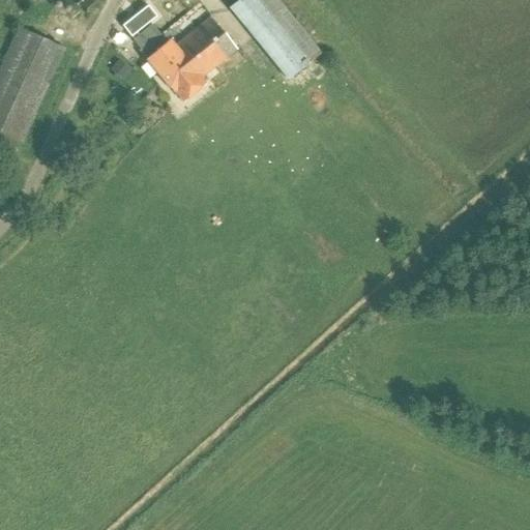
[(240,0),(230,9),(288,80),(321,54),(276,0),(240,0)]
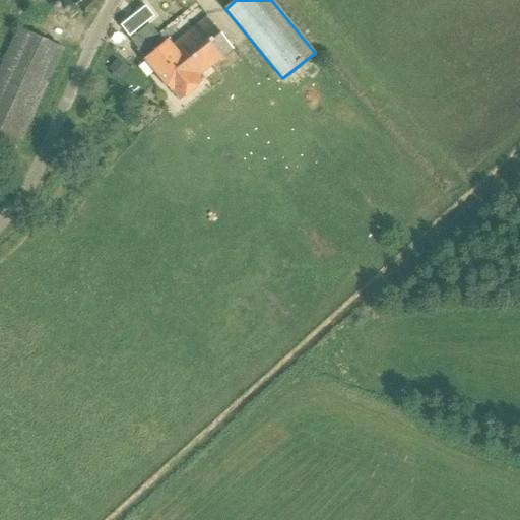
[(145,5),(121,25),(129,36),(153,16),(145,5)]
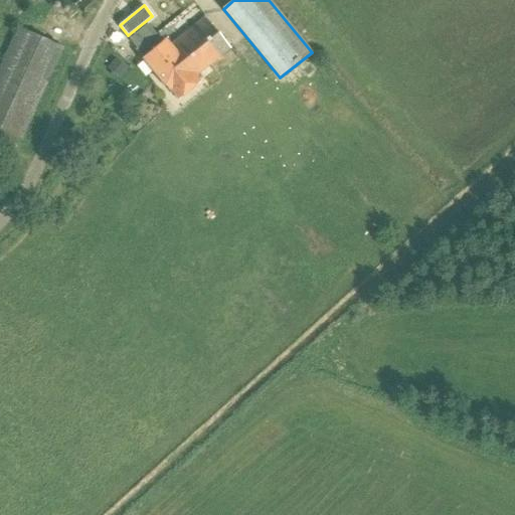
[(170,90),(178,100),(199,82),(194,76),(229,48),(205,18),(170,46),(167,42),(164,45),(148,24),(130,39),(137,49),(136,50),(168,91),(170,90)]
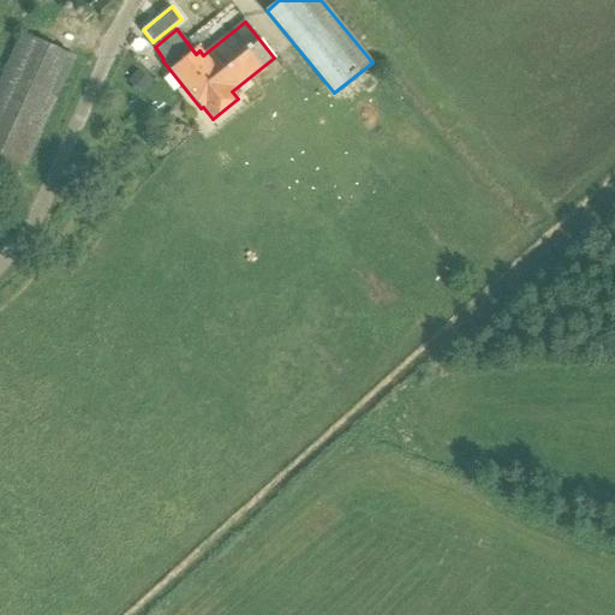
[(0,181),(10,186),(21,165),(24,166),(75,57),(22,33),(0,79),(0,181)]
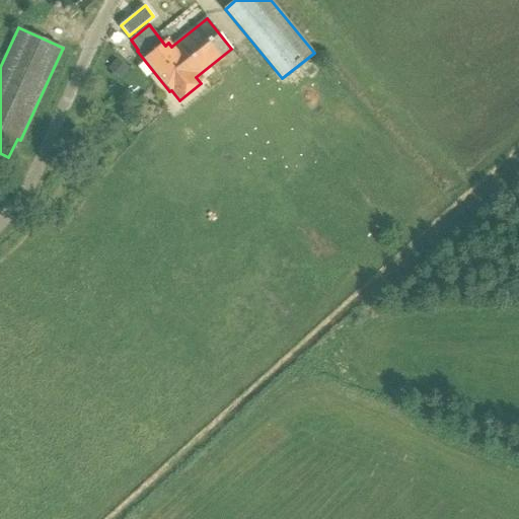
[(116,60),(108,69),(120,77),(126,69),(116,60)]
